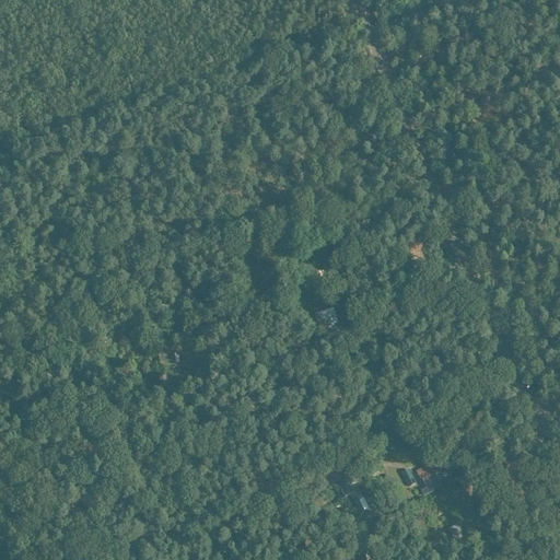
[(315,315),(319,330),(338,324),(334,308),(315,315)]
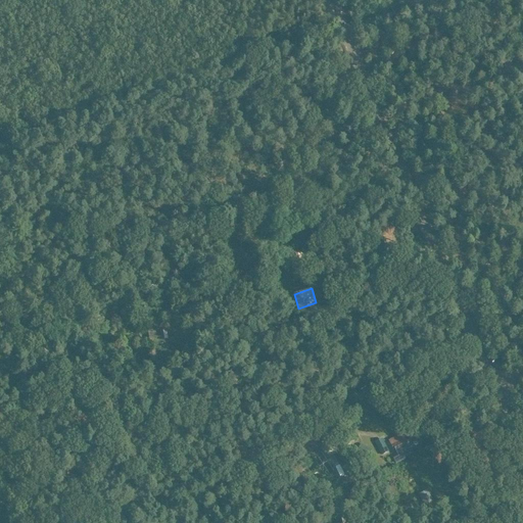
[(81,323),(73,339),(80,343),(88,327),(81,323)]
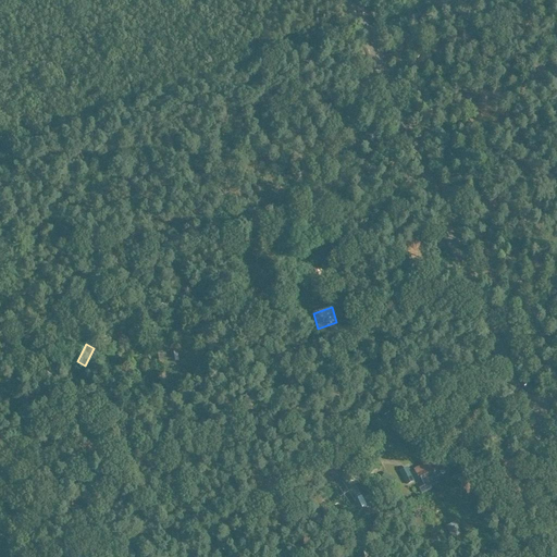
[(172,351),(159,355),(161,367),(174,364),(172,351)]
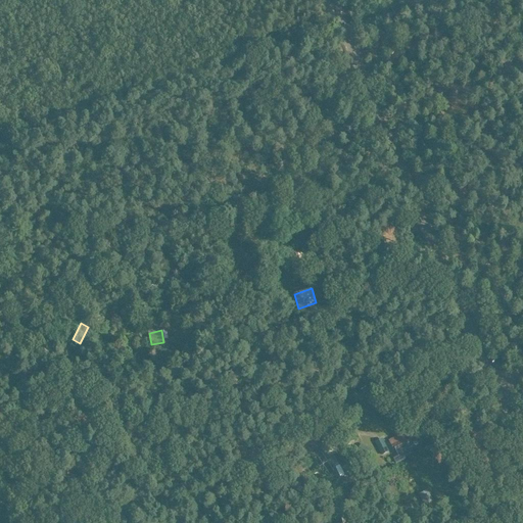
[(343,387),(332,391),(335,399),(346,395),(343,387)]
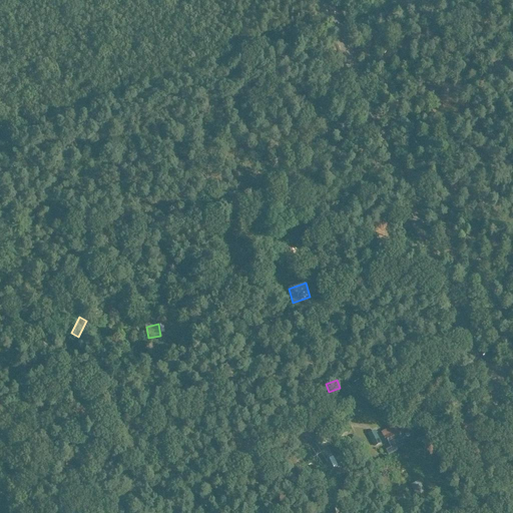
[(398,431),(384,438),(385,440),(387,439),(391,447),(386,450),(389,454),(405,445),(398,431)]
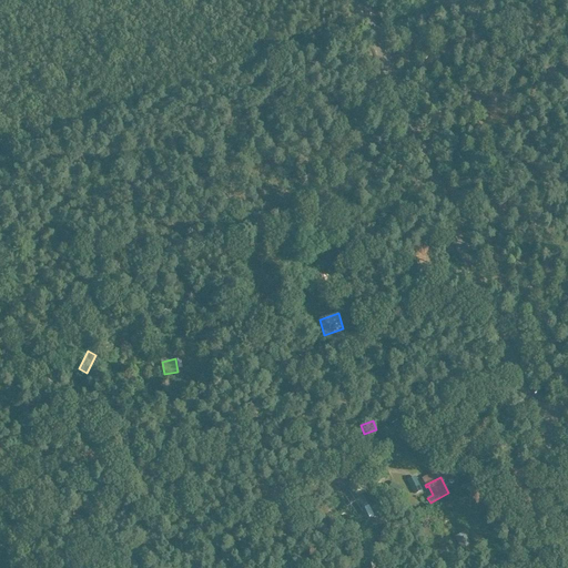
[(422,489),(416,479),(411,482),(417,493),(422,489)]
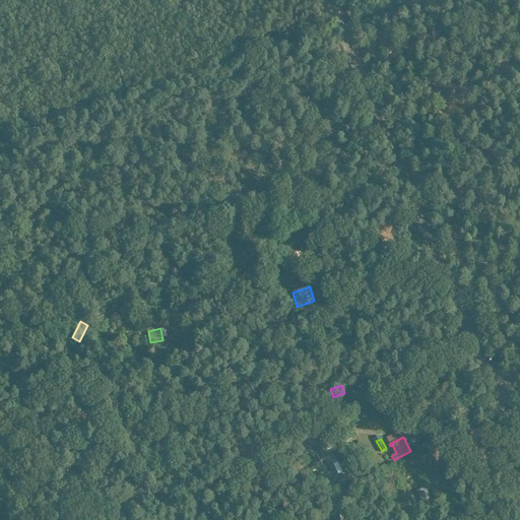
[(353,451),(345,454),(350,467),(359,463),(353,451)]
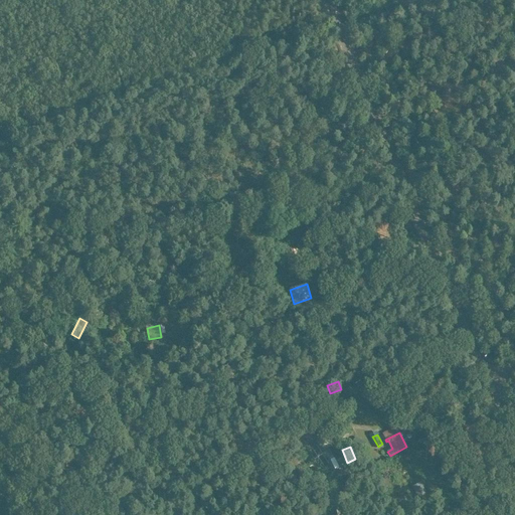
[(352,480),(345,483),(347,488),(354,485),(352,480)]
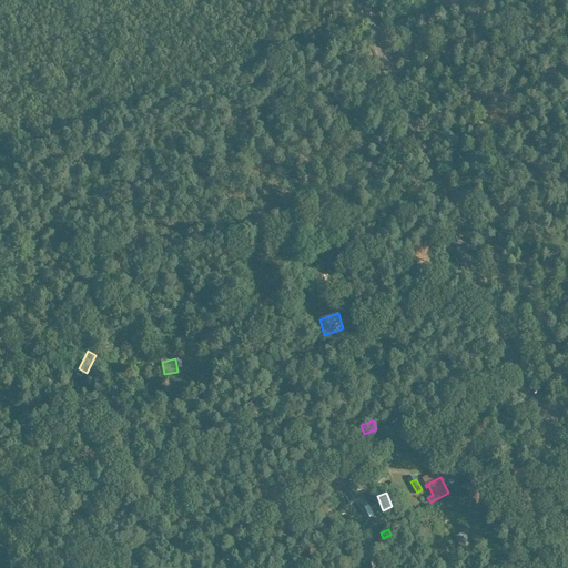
[(456,537),(462,549),(464,554),(472,549),(464,534),(456,537)]
